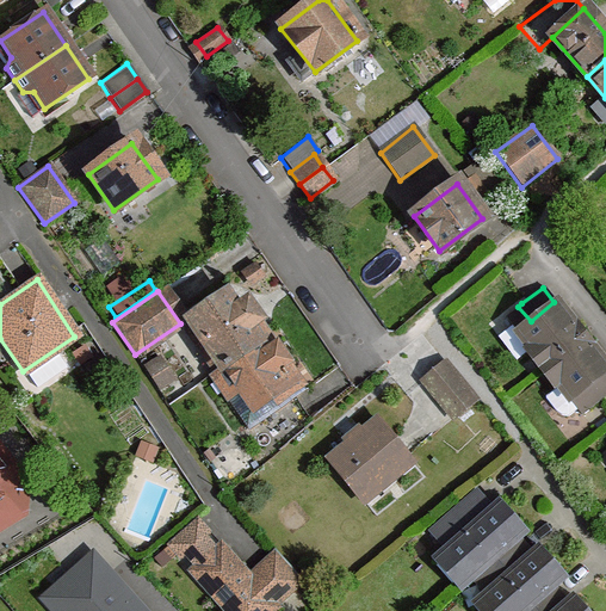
[(233,314),(222,298),(190,322),(260,421),(291,399),(313,384),(273,329),(254,344),(242,327),(253,320),(243,307),(233,314)]
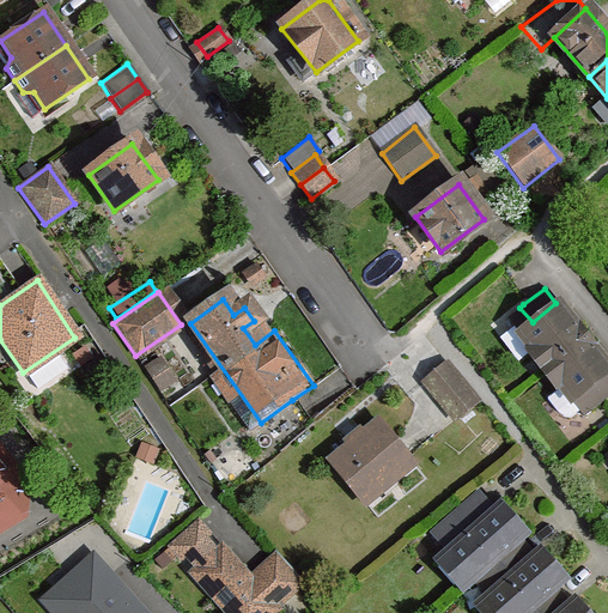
[(533,322),(517,334),(530,351),(527,354),(540,370),(582,338),(555,303),(533,322)]
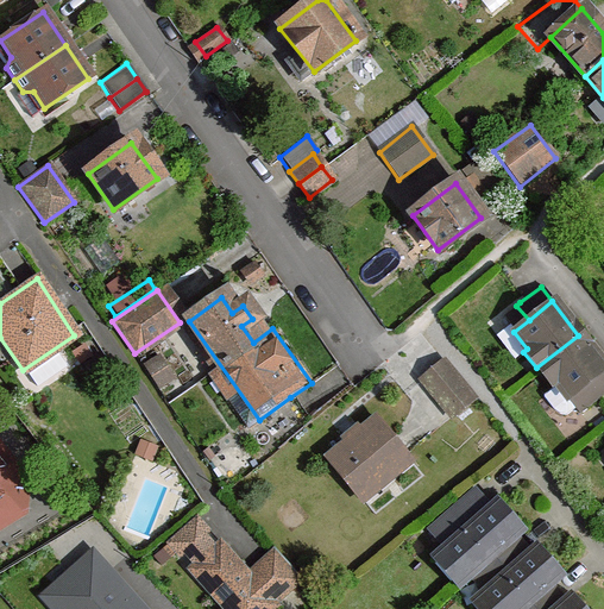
[(502,318),(514,332),(529,320),(516,306),(502,318)]
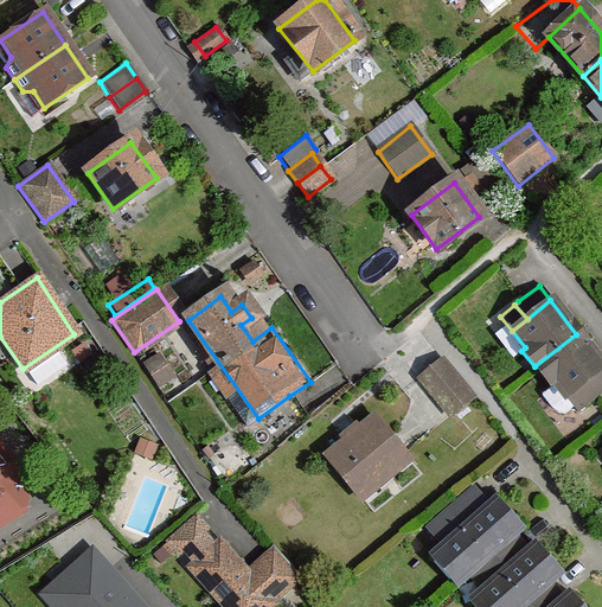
[(601,366),(576,334),(535,366),(548,384),(551,381),(554,385),(564,397),(578,385),(601,366)]
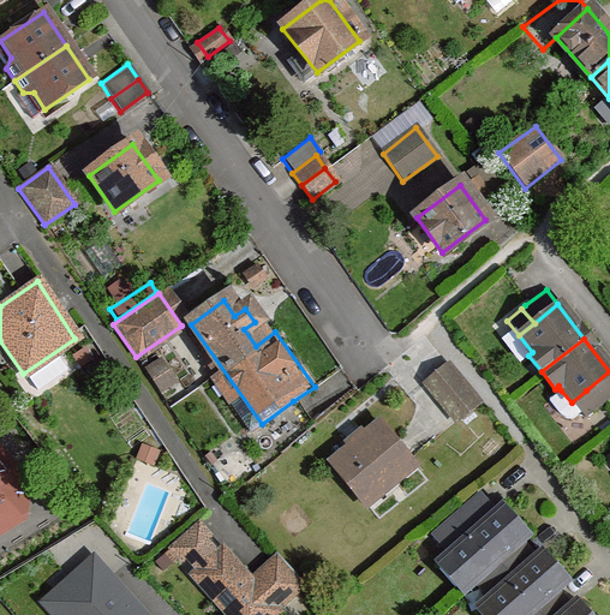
[(169,381),(160,366),(148,374),(157,388),(169,381)]
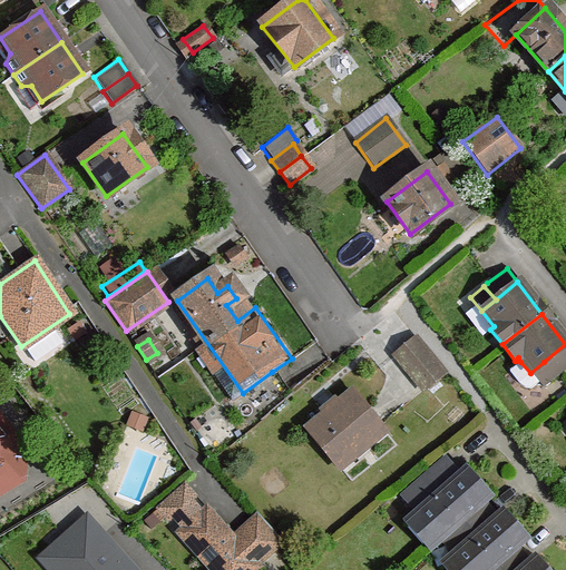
[(421,390),(442,373),(412,340),(393,356),(421,390)]
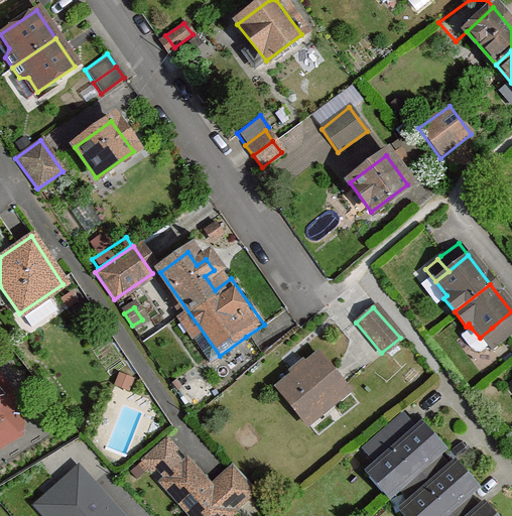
[(511,311),(492,328),(502,341),(511,332),(511,311)]
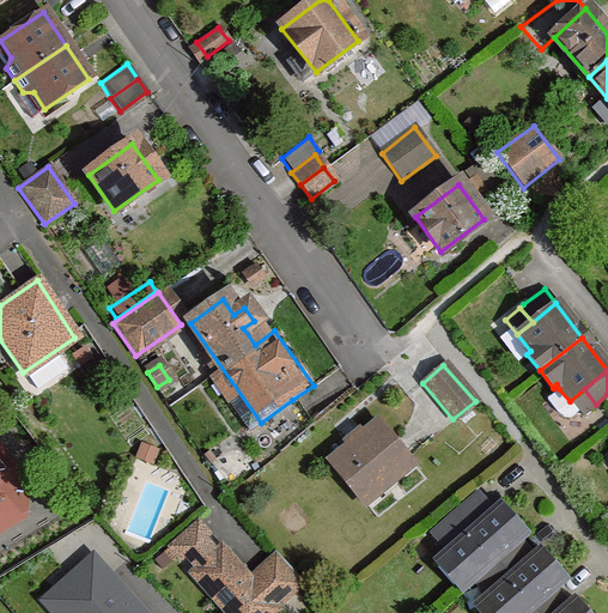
[(567,418),(577,411),(570,401),(559,389),(543,400),(554,413),(561,418),(567,418)]
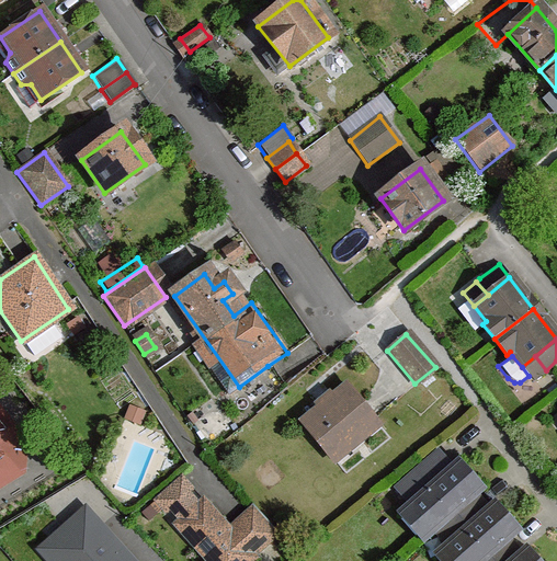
[(546,370),(535,356),(522,367),(529,376),(532,381),(546,370)]
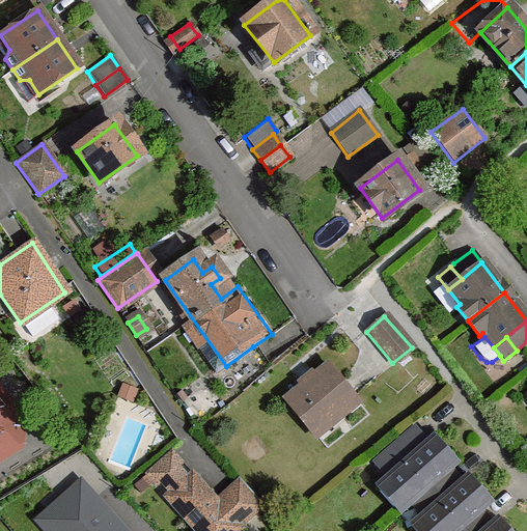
[(253,346),(226,366),(240,387),(267,365),(253,346)]
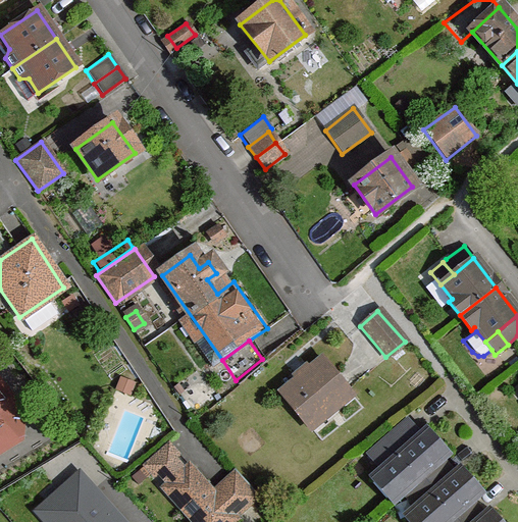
[(516,355),(508,345),(495,355),(503,365),(516,355)]
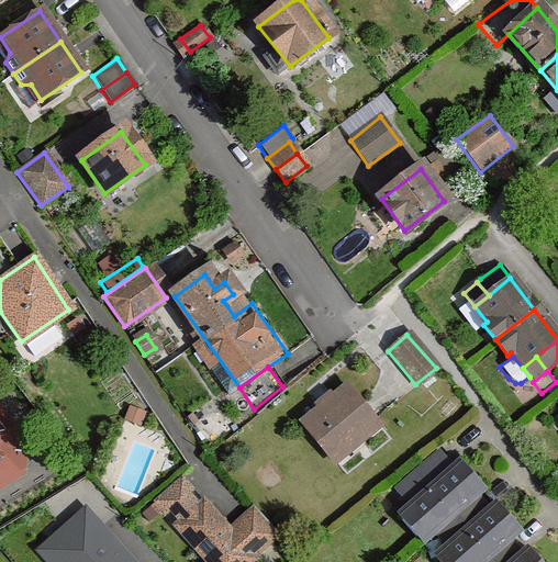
[(344,385),(301,423),(330,457),(372,420),(344,385)]
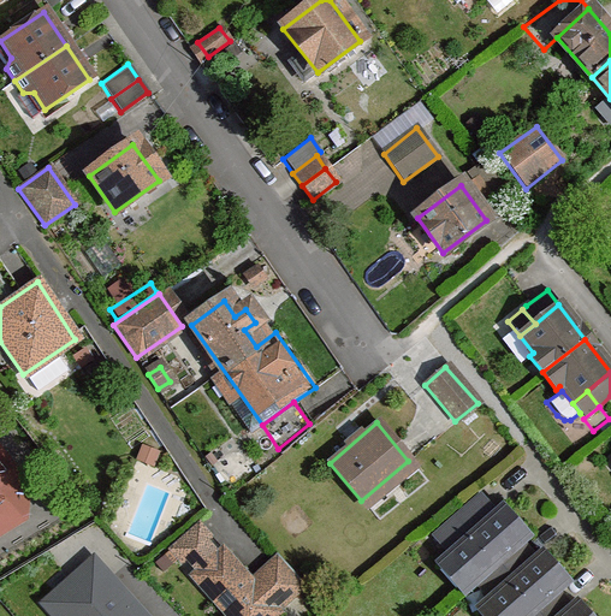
[(448,555),(493,514),(478,497),(431,537),(448,555)]
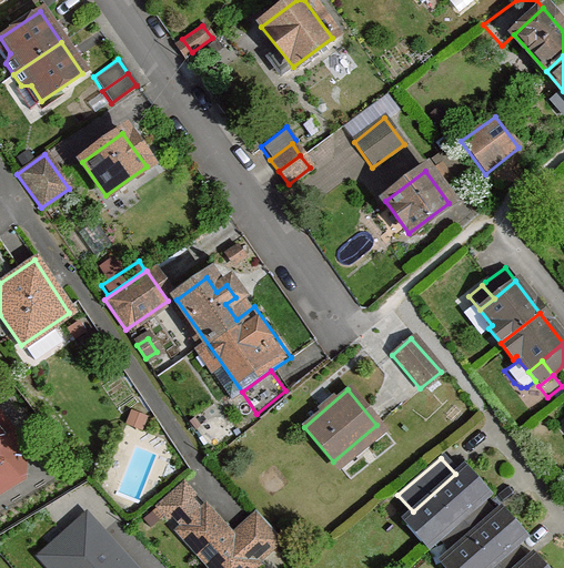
[(413,511),(401,523),(424,548),(437,537),(479,501),(487,495),(463,466),(455,474),(413,511)]
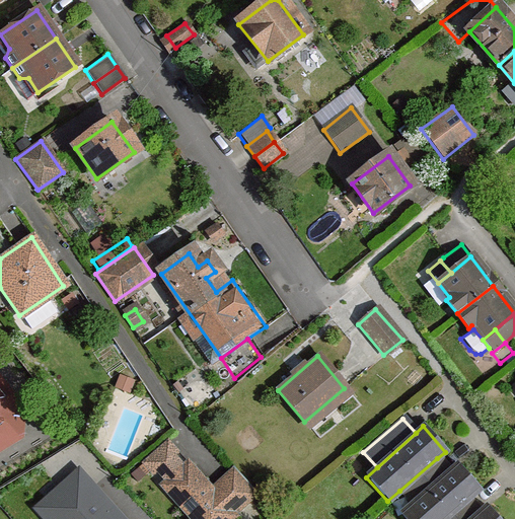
[(164,441),(140,463),(149,472),(153,469),(164,482),(160,486),(190,518),(228,518),(231,517),(228,515),(251,494),(231,472),(211,491),(185,461),(179,466),(170,455),(173,451),(164,441)]
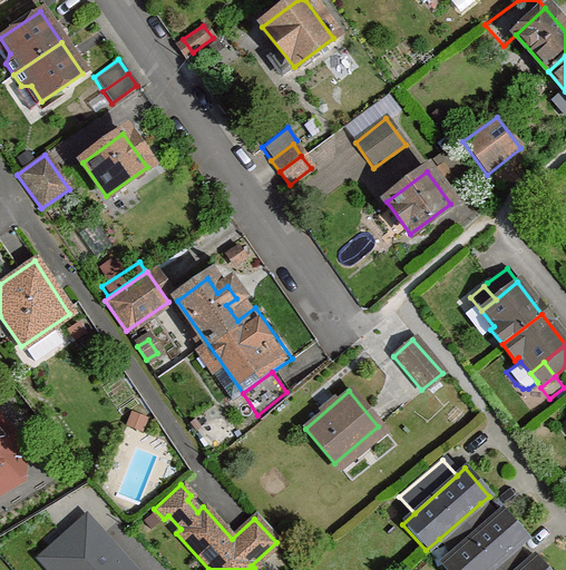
[(494,517),(480,503),(439,539),(451,554),(494,517)]
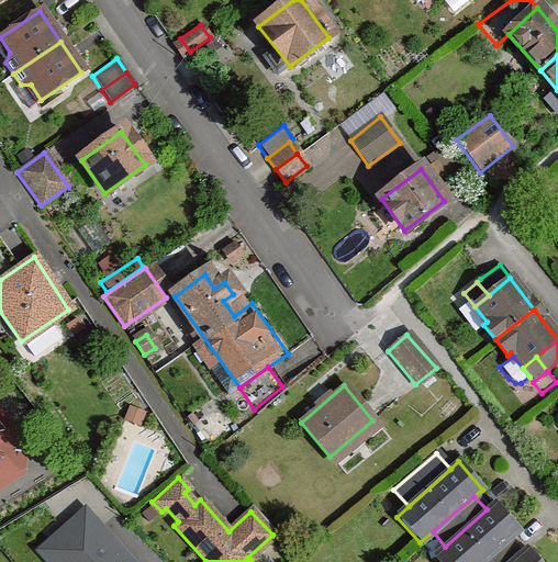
[(445,547),(432,558),(435,561),(481,561),(506,540),(517,530),(495,503),(487,509),(445,547)]
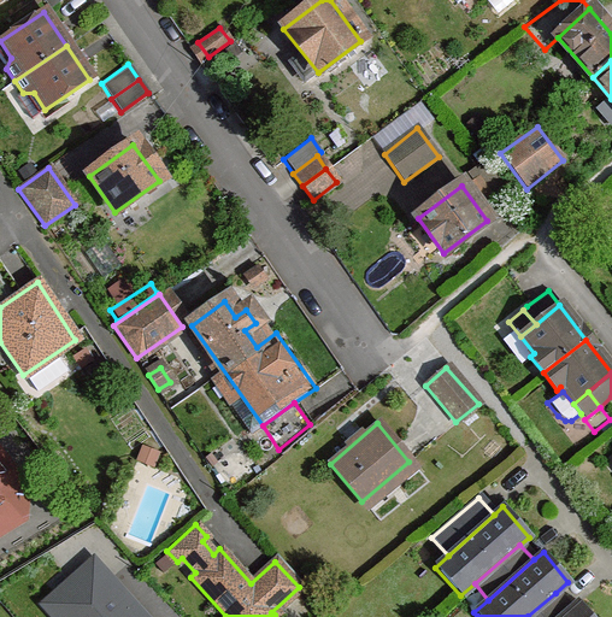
[(46,616),(146,616),(89,554),(35,604),(46,616)]
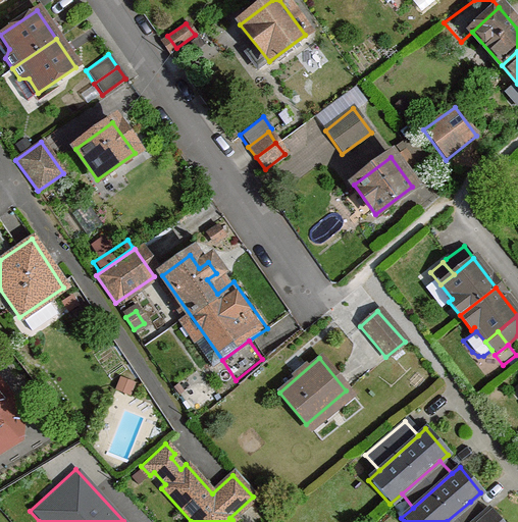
[(475,521),(483,516),(470,502),(447,521),(475,521)]
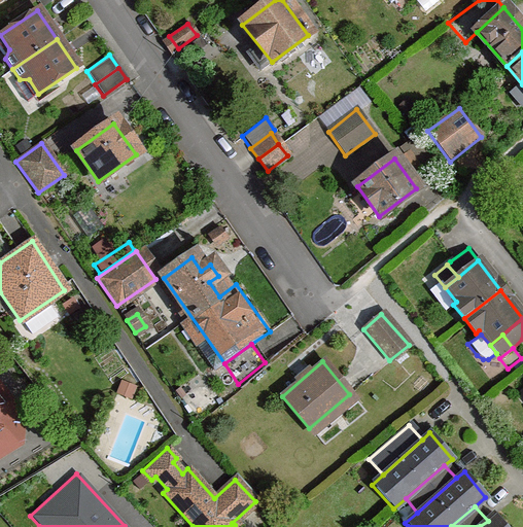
[(480,526),(504,526),(495,515),(488,521),(480,526)]
